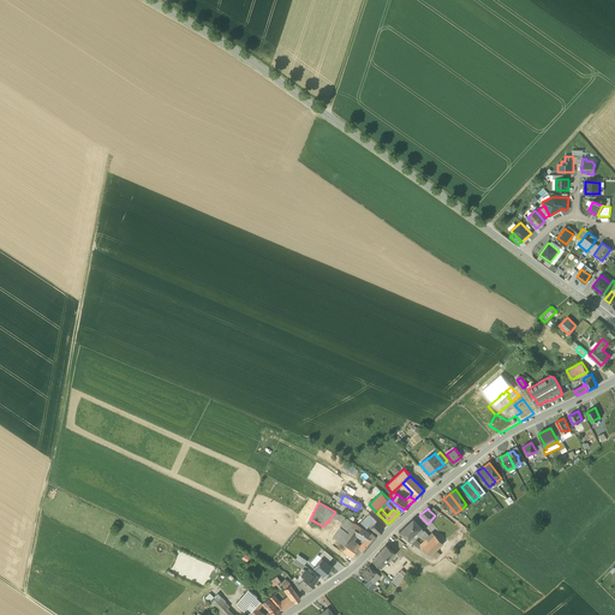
[(353,523),(346,518),(344,524),(333,537),(340,542),(353,523)]
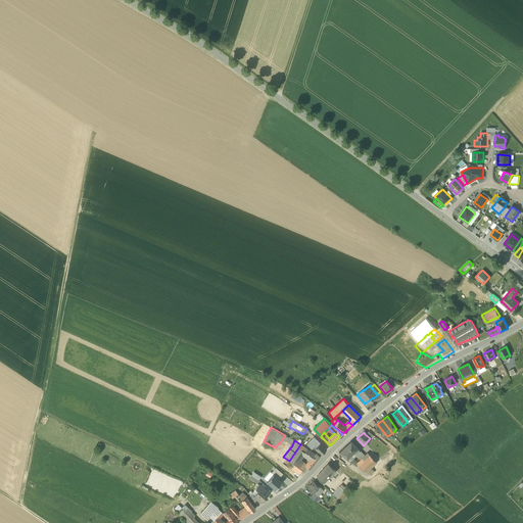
[(311,440),(305,444),(312,449),(314,447),(313,445),(315,444),(311,440)]
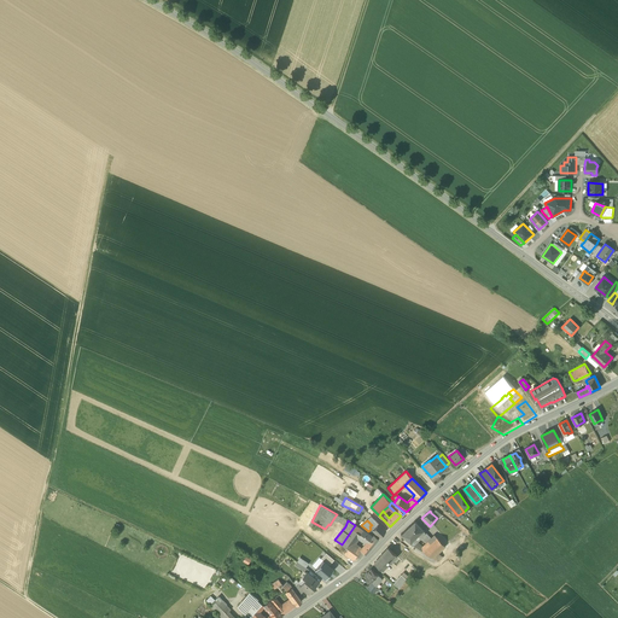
[(426,532),(414,522),(407,529),(415,537),(418,535),(421,537),(426,532)]
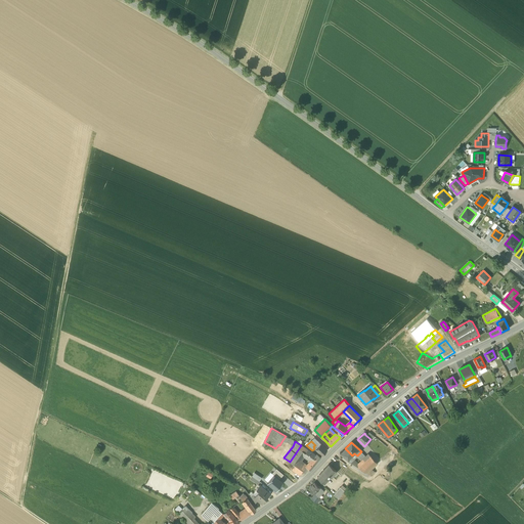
[(315,449),(321,455),(326,449),(320,443),(315,449)]
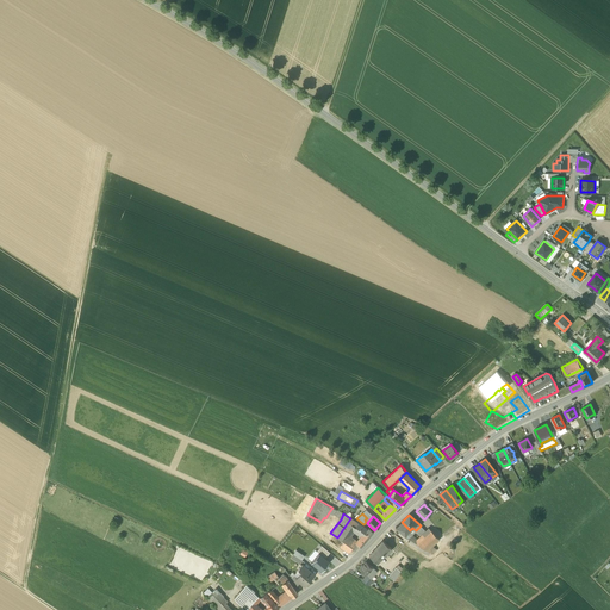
[(358,523),(350,518),(337,537),(342,541),(344,542),(347,539),(353,530),(353,529),(358,523)]
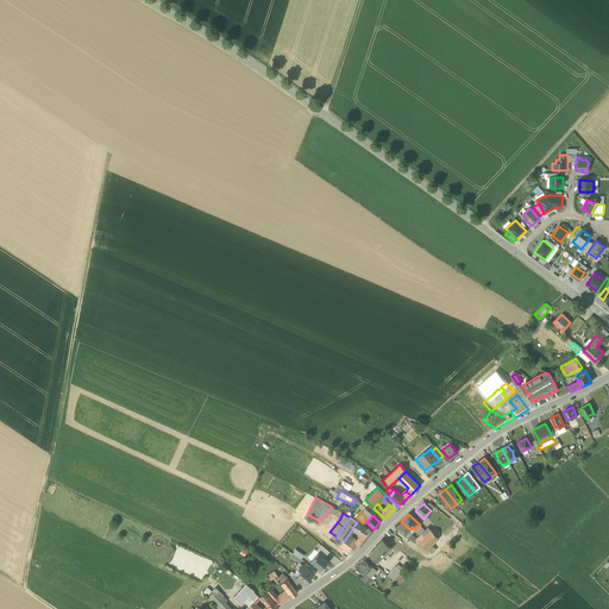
[(409,529),(401,521),(395,526),(403,534),(407,531),(409,529)]
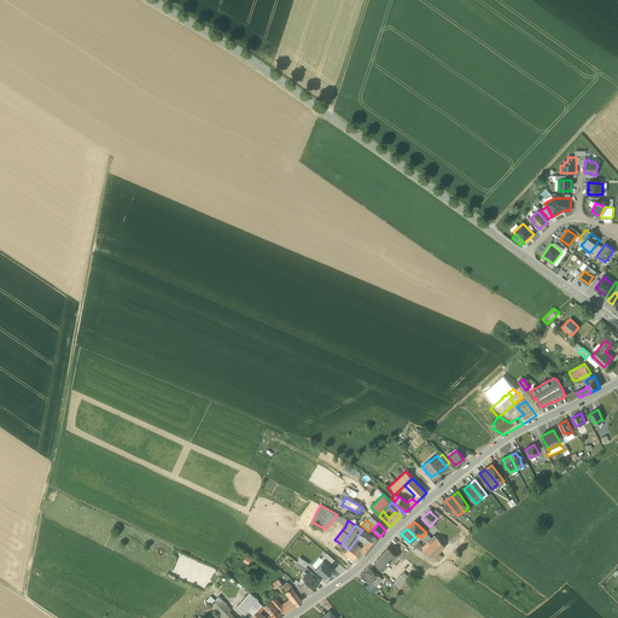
[(362,530),(357,536),(357,537),(367,543),(361,551),(363,553),(365,554),(368,549),(369,549),(378,538),(374,535),(372,537),(362,530)]
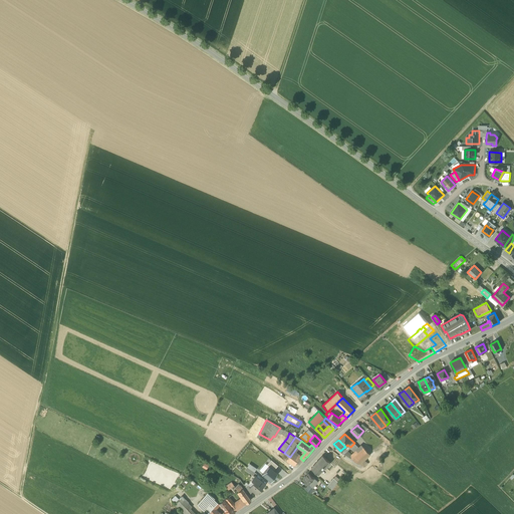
[(358,448),(354,443),(350,447),(354,452),(355,451),(358,448)]
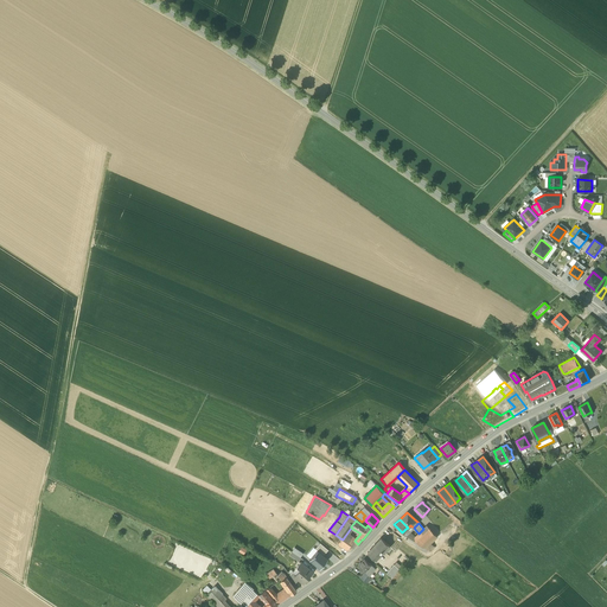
[(417,538),(415,541),(425,547),(430,542),(436,536),(428,528),(426,531),(421,535),(417,538)]
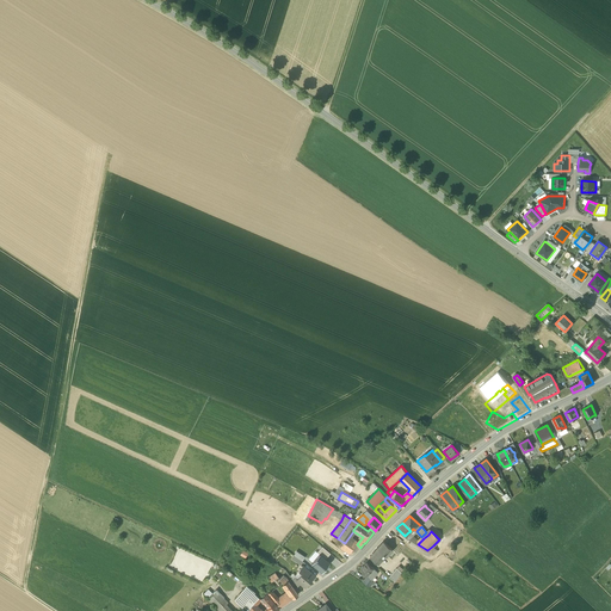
[(412,536),(408,532),(405,536),(411,539),(418,544),(420,542),(412,536)]
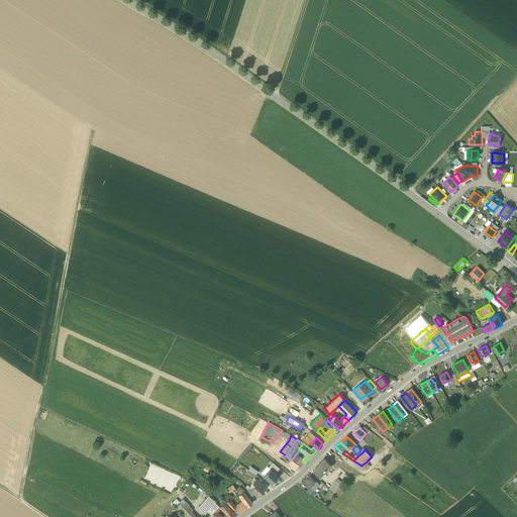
[(301,461),(294,456),(292,459),(298,464),(301,461)]
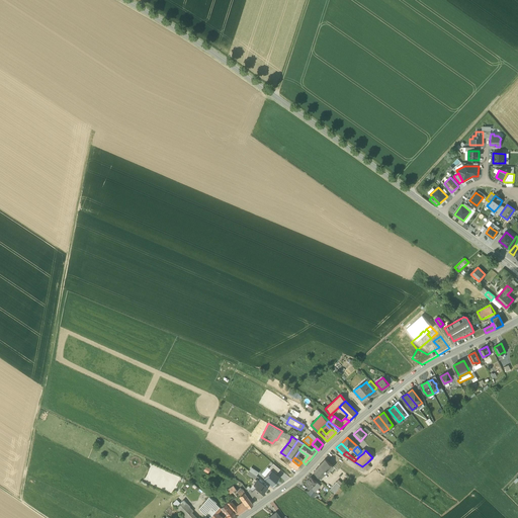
[(354,461),(348,457),(346,460),(364,471),(365,469),(362,466),(354,461)]
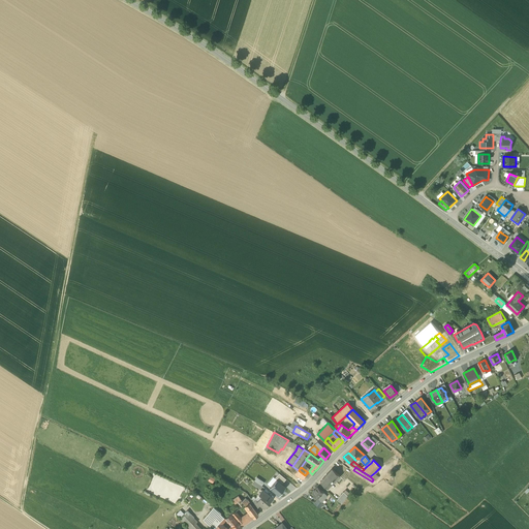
[(299,470),(297,469),(294,473),(303,478),(305,476),(305,475),(299,470)]
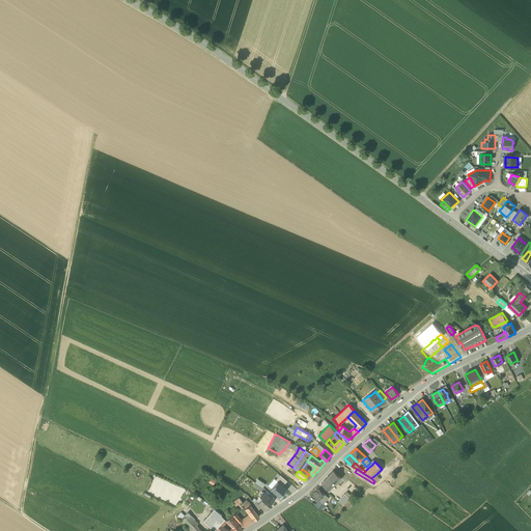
[(341,478),(333,471),(328,476),(335,482),(336,483),(341,478)]
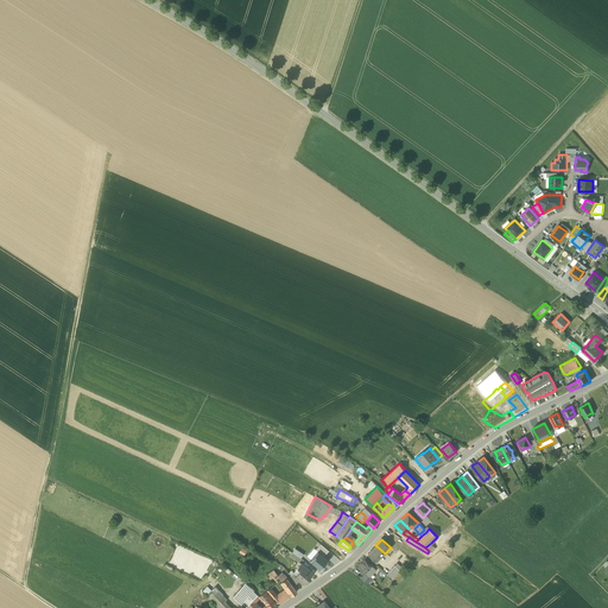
[(317,551),(324,557),(329,551),(321,544),(316,550),(317,551)]
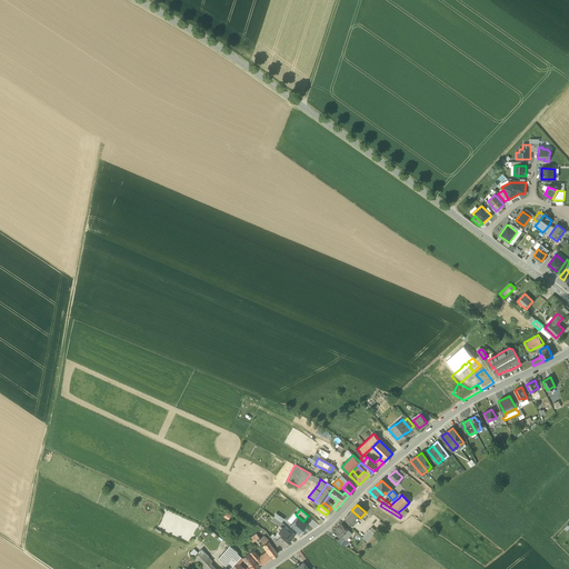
[(351,510),(349,512),(345,518),(352,525),(359,517),(351,510)]
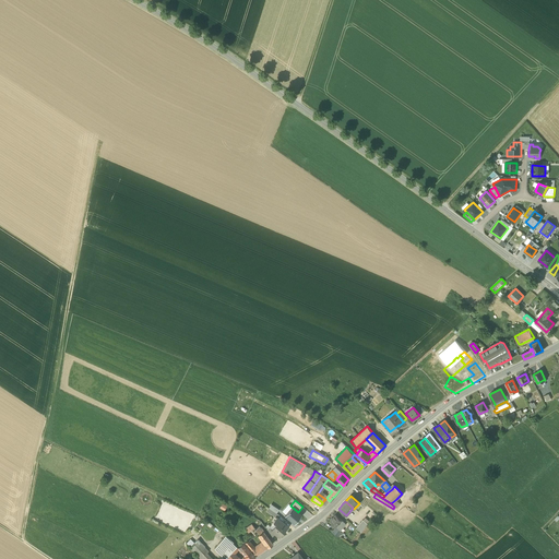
[(285,515),(295,524),(301,515),(298,512),(292,507),(285,515)]
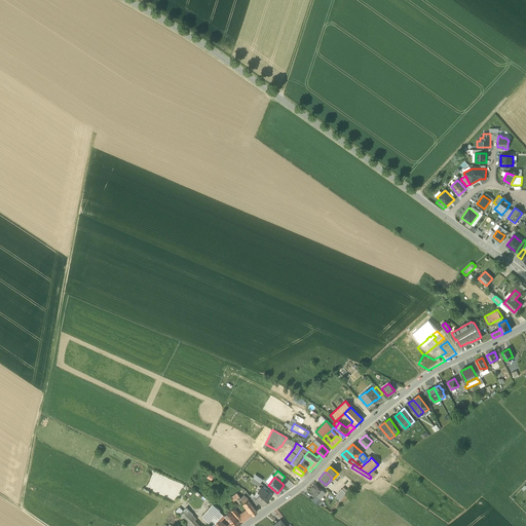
[(321,489),(315,485),(310,491),(315,496),(317,493),(321,489)]
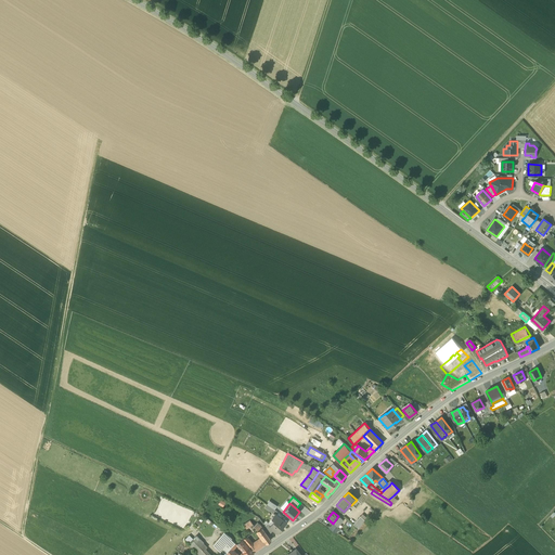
[(285,524),(275,514),(271,518),(274,520),(271,526),(269,527),(273,530),(276,533),(285,524)]
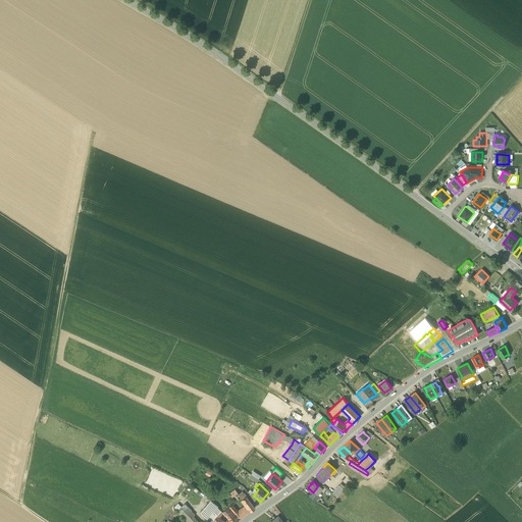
[(338,485),(332,493),(336,498),(344,489),(338,485)]
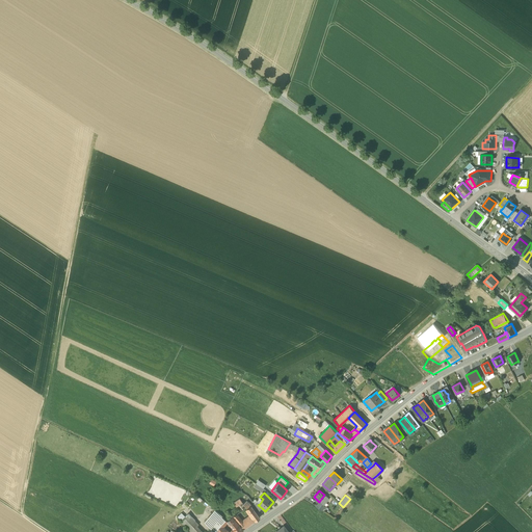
[(262,508),(258,505),(260,504),(256,501),(254,504),(259,511),(262,508)]
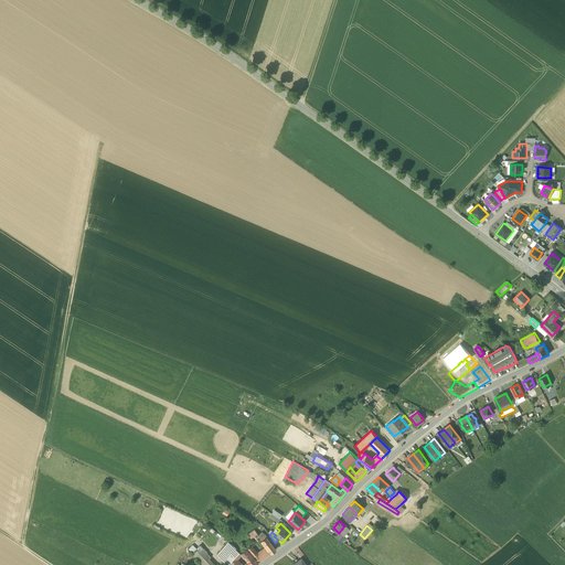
[(257,534),(243,543),(247,548),(251,546),(260,540),(259,537),(257,534)]
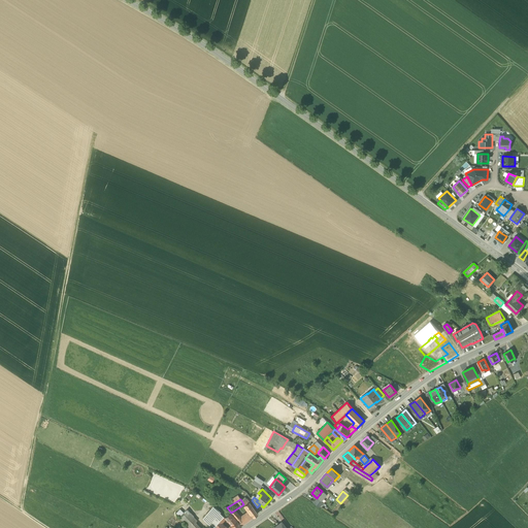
[(258,514),(249,501),(244,505),(250,513),(254,517),(258,514)]
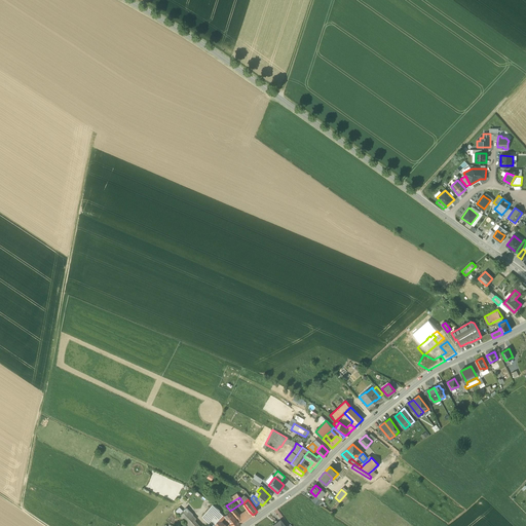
[(209,508),(201,516),(208,523),(211,520),(219,511),(219,510),(212,504),(209,508)]
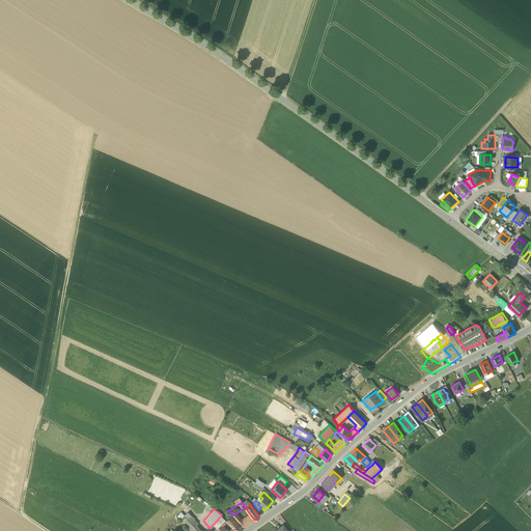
[(198,524),(194,520),(195,519),(188,511),(187,513),(179,521),(183,523),(187,520),(191,523),(187,527),(190,530),(201,530),(197,525),(198,524)]
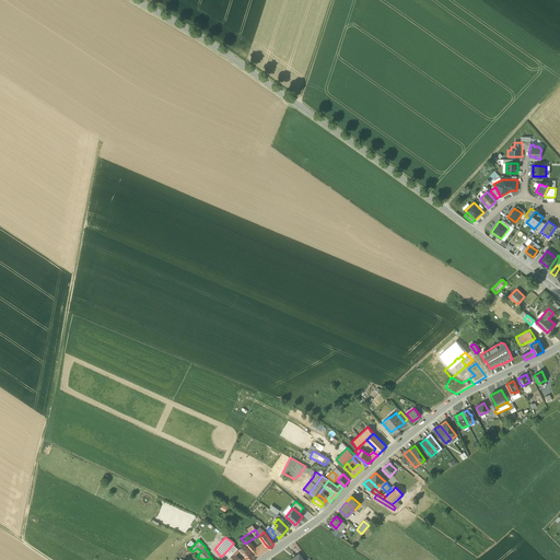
[(252,545),(248,541),(245,544),(252,552),(256,549),(252,545)]
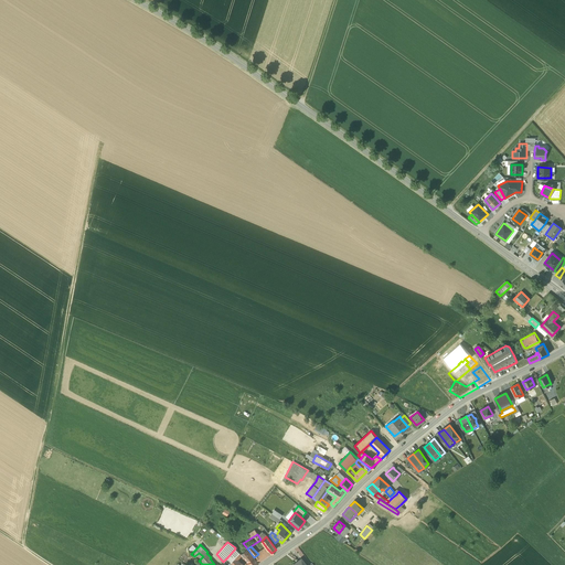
[(236,560),(237,560),(238,557),(241,554),(241,553),(235,548),(226,558),(230,563),(234,558),(236,560)]
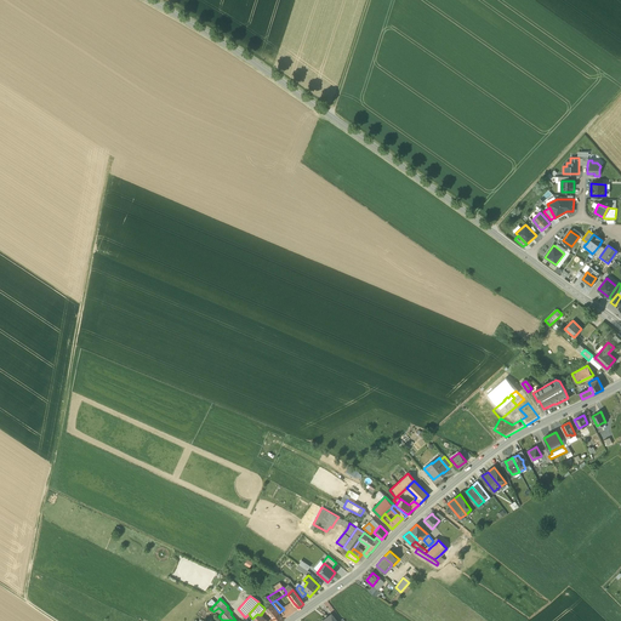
[(280,620),(284,619),(271,603),(265,608),(267,611),(273,617),(268,620),(280,620)]
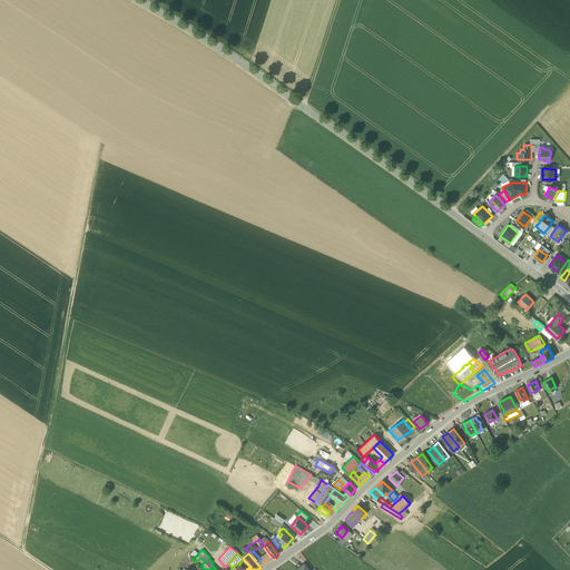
[(261,559),(256,562),(261,567),(268,561),(264,557),(261,559)]
